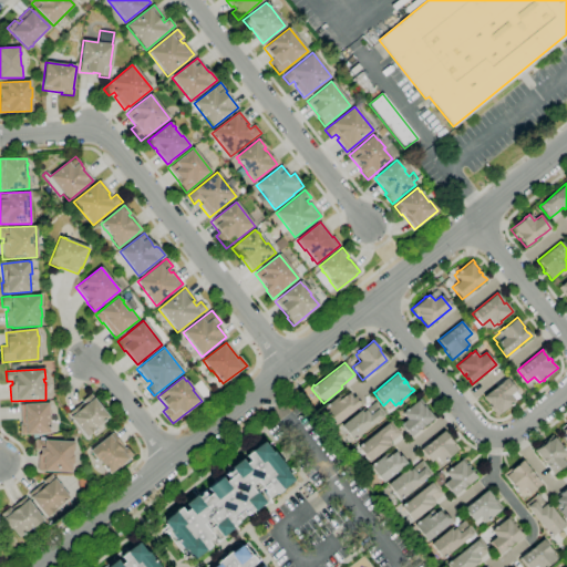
[(496,416),(490,408),(491,406),(490,404),(488,405),(483,397),(505,379),(507,377),(517,389),(515,390),(516,391),(515,391),(521,398),(512,404),(513,405),(511,406),(509,405),(496,416)]
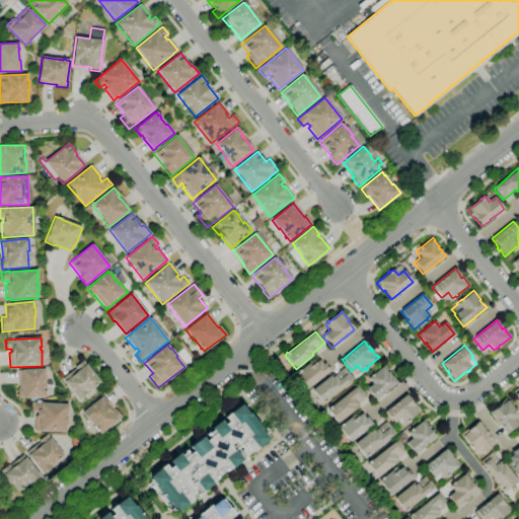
[(308,388),(296,373),(298,372),(297,371),(299,369),(299,370),(313,359),(315,363),(319,359),(323,364),(324,363),(326,365),(325,365),(328,369),(328,368),(330,370),(308,388)]
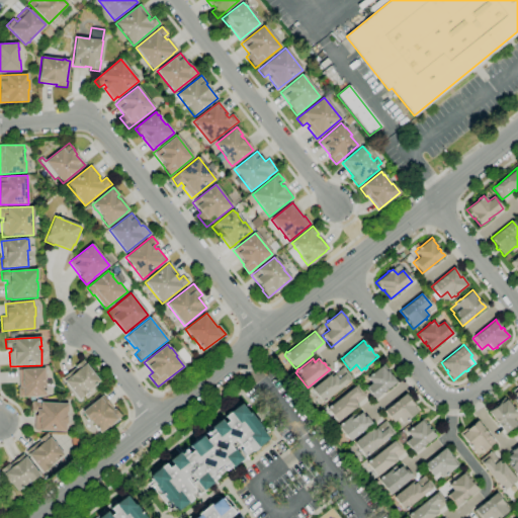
[(78,400),(61,378),(73,369),(76,368),(74,366),(83,360),(99,381),(96,384),(95,386),(94,385),(87,392),(87,393),(78,400)]
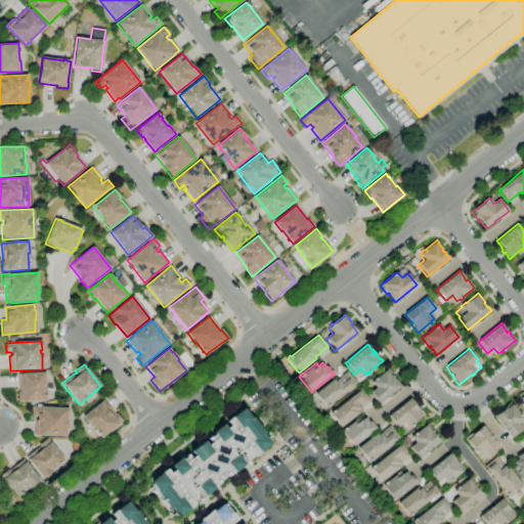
[(378,405),(368,393),(376,388),(370,382),(375,380),(374,379),(376,378),(376,379),(388,368),(395,377),(393,378),(395,380),(395,379),(400,386),(378,405)]
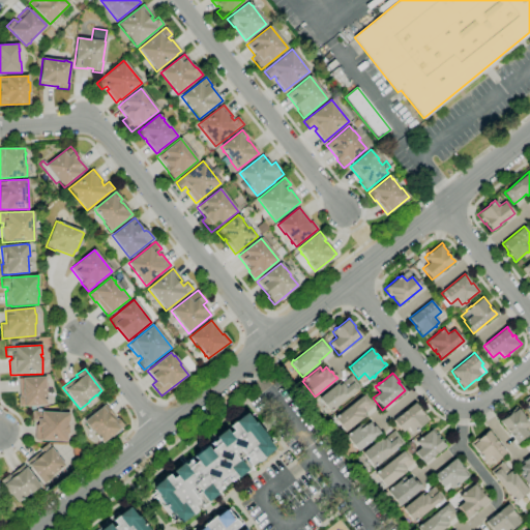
[(331,412),(330,411),(329,412),(318,399),(340,381),(342,383),(351,375),(360,387),(332,409),(333,411),(331,412)]
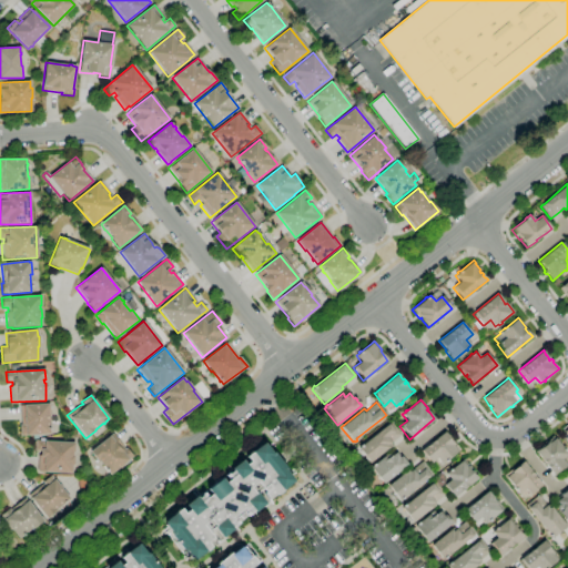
[(20,436),(19,425),(21,425),(20,406),(23,406),(23,405),(49,404),(50,416),(49,416),(49,427),(50,427),(50,429),(49,429),(50,434),(20,436)]
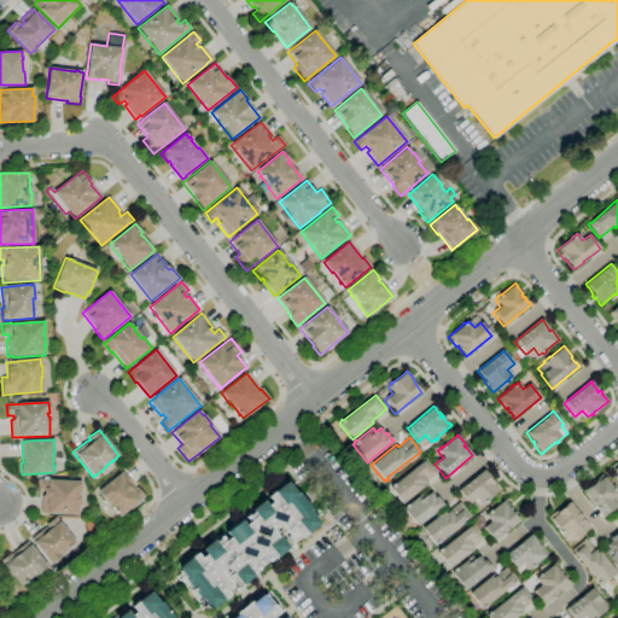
[(403,503),(390,488),(391,487),(390,485),(392,483),(394,485),(423,461),(426,459),(437,472),(425,482),(423,484),(424,487),(403,503)]
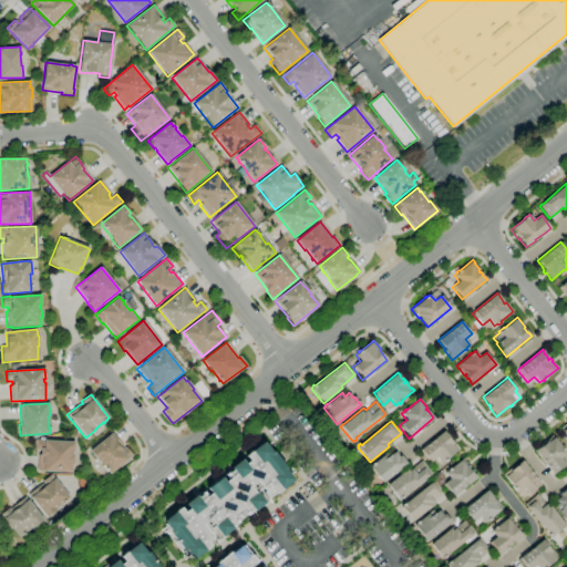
[(441,463),(436,457),(429,463),(419,451),(444,431),(450,439),(449,439),(451,441),(452,440),(460,450),(446,460),(447,461),(445,462),(444,461),(441,463)]
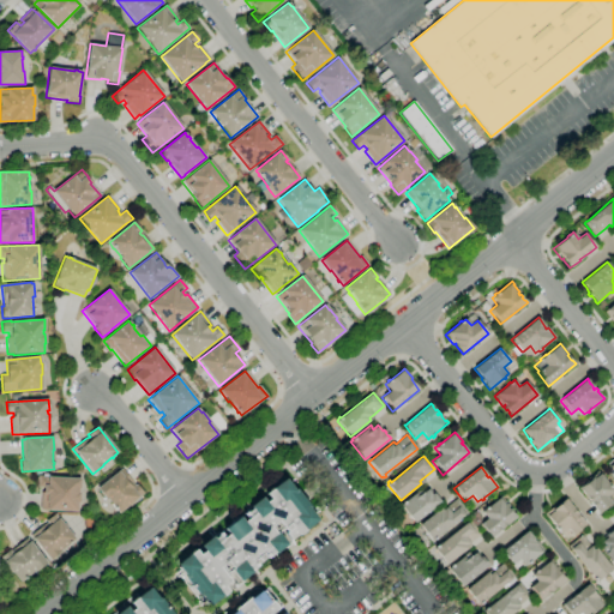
[(119,513),(115,510),(113,507),(114,507),(107,499),(106,499),(97,488),(121,469),(134,486),(137,483),(144,494),(119,513)]
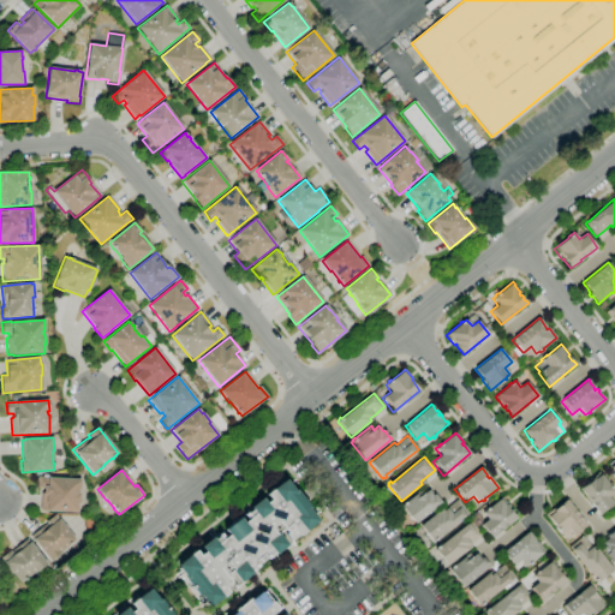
[(614,505),(601,515),(579,489),(583,485),(583,487),(584,485),(585,487),(591,482),(590,481),(597,475),(596,473),(598,471),(610,487),(611,485),(613,488),(613,489),(614,491),(608,497),(614,505)]
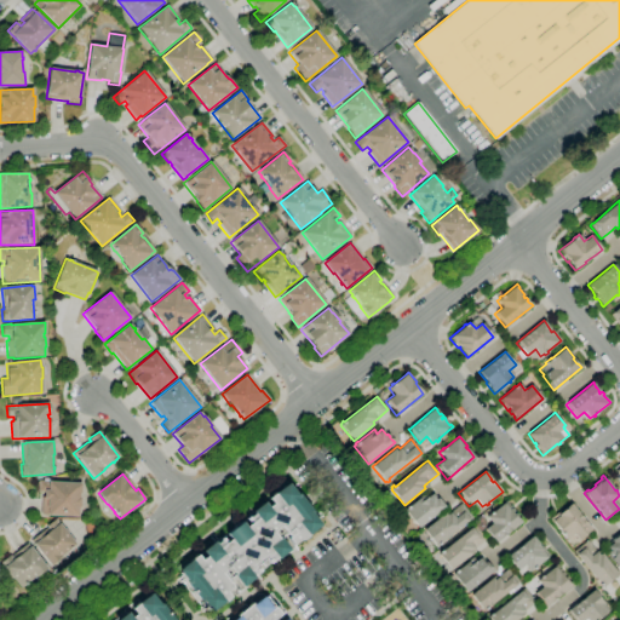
[(78,516),(46,516),(47,515),(40,514),(41,497),(44,497),(44,492),(38,492),(39,481),(81,483),(81,494),(79,494),(79,498),(80,498),(80,507),(79,507),(78,516)]
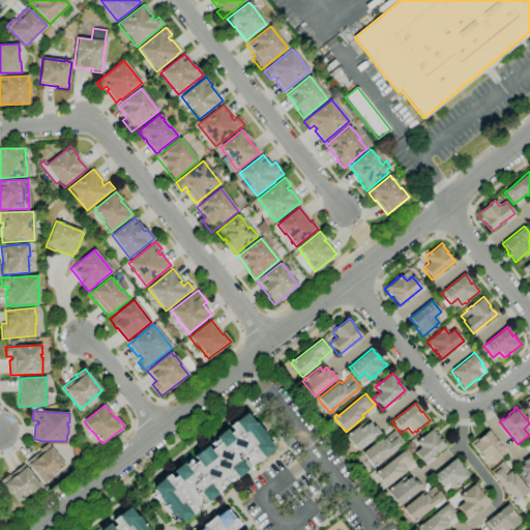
[(179,524),(172,513),(171,514),(158,498),(159,498),(151,488),(168,474),(172,479),(176,476),(172,471),(183,464),(184,466),(188,463),(187,462),(189,460),(192,462),(190,463),(192,465),(197,462),(193,457),(206,446),(209,450),(214,447),(213,445),(211,446),(209,444),(212,441),(213,442),(216,440),(214,437),(225,430),(229,434),(232,431),(229,425),(245,413),(254,423),(255,422),(267,438),(266,439),(274,449),(258,462),(257,461),(249,466),(245,460),(246,459),(243,455),(237,461),(238,461),(239,460),(247,471),(237,478),(233,473),(212,488),(217,495),(207,502),(199,492),(194,496),(199,502),(193,506),(197,511),(179,524)]
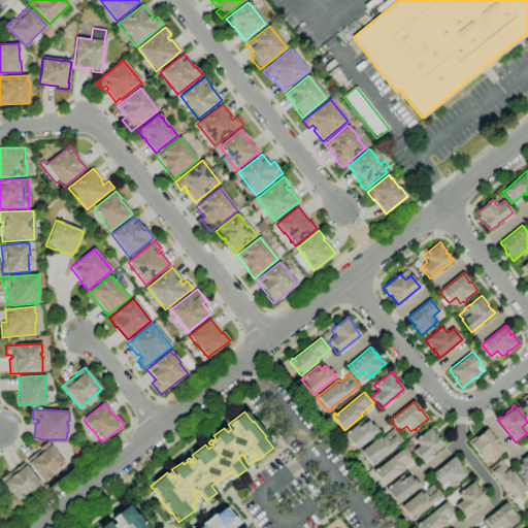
[(357,450),(344,434),(347,433),(345,432),(348,431),(362,420),(364,423),(368,420),(372,425),(372,424),(378,432),(357,450)]
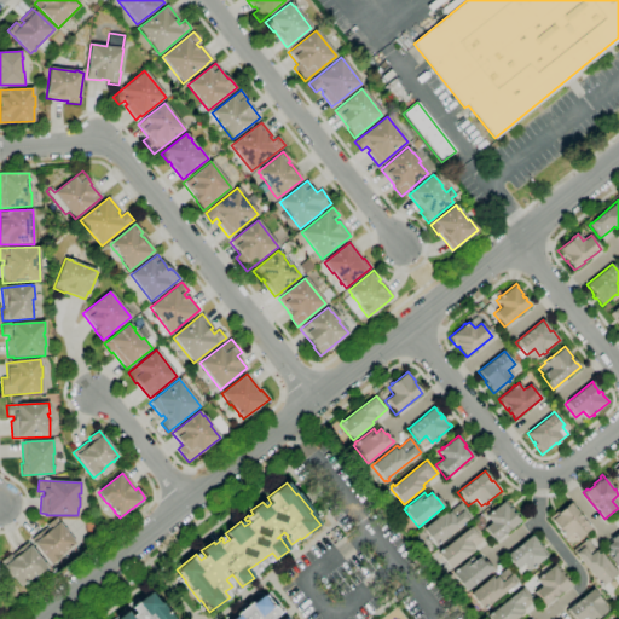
[(493,543),(482,530),(484,528),(490,522),(485,516),(489,514),(489,513),(491,510),(491,512),(505,499),(508,503),(512,508),(512,507),(514,510),(513,512),(514,513),(516,515),(516,516),(519,520),(520,519),(521,521),(493,543)]
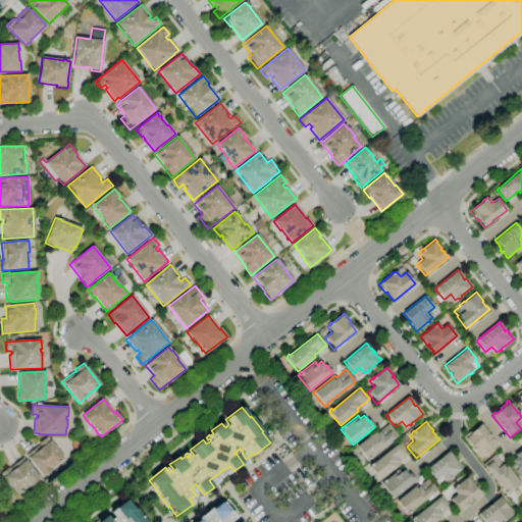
[(369,460),(368,459),(367,460),(356,447),(374,431),(376,434),(378,431),(388,424),(398,435),(396,437),(397,439),(394,441),(392,440),(370,457),(371,459),(369,460)]
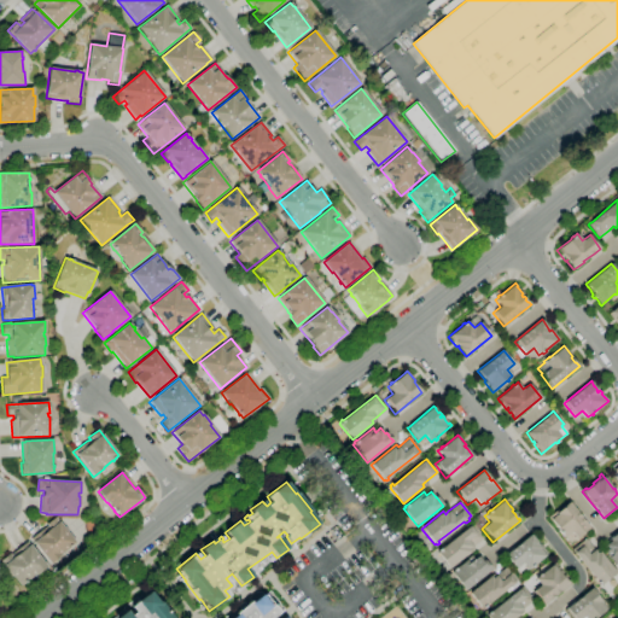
[(577,540),(571,531),(564,537),(561,534),(560,535),(559,532),(560,531),(548,517),(558,509),(559,511),(565,506),(565,505),(569,502),(592,529),(577,540)]
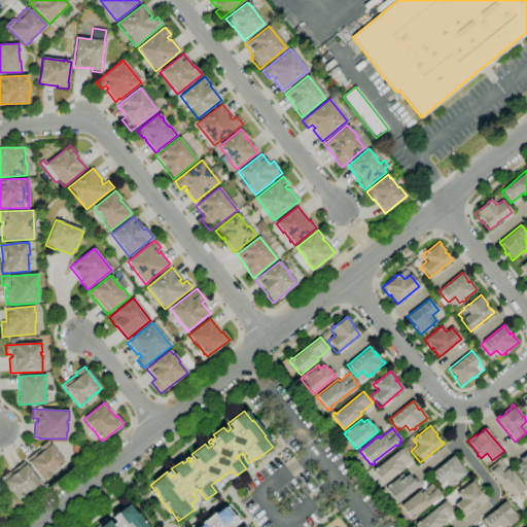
[(384,485),(373,470),(374,469),(373,469),(375,467),(376,468),(403,447),(402,443),(409,437),(414,445),(410,448),(411,450),(408,452),(413,458),(399,468),(401,470),(384,485)]
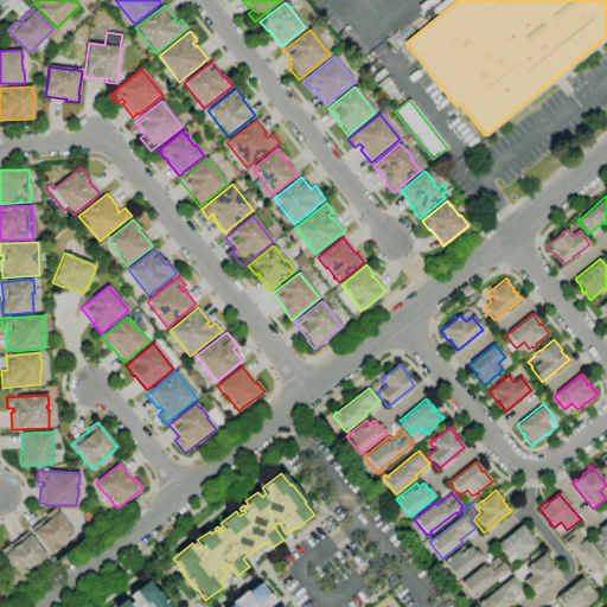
[(49,554),(30,530),(46,516),(45,515),(53,508),(74,532),(59,544),(59,545),(49,554)]
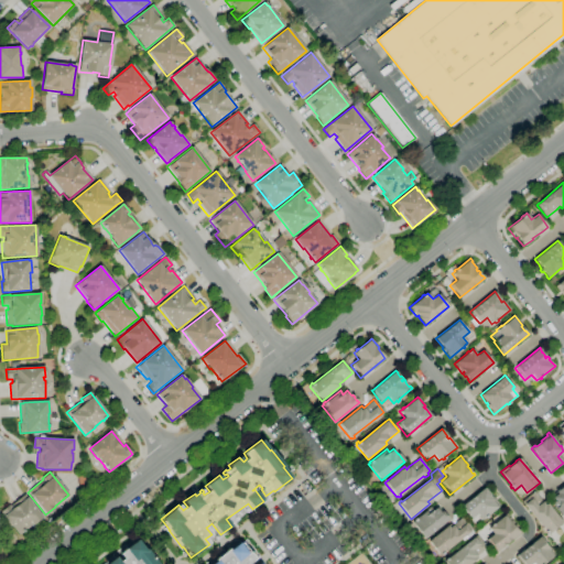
[(563,521),(563,519),(563,518),(563,516),(562,517),(557,510),(556,511),(551,505),(555,501),(551,496),(563,486),(563,521)]
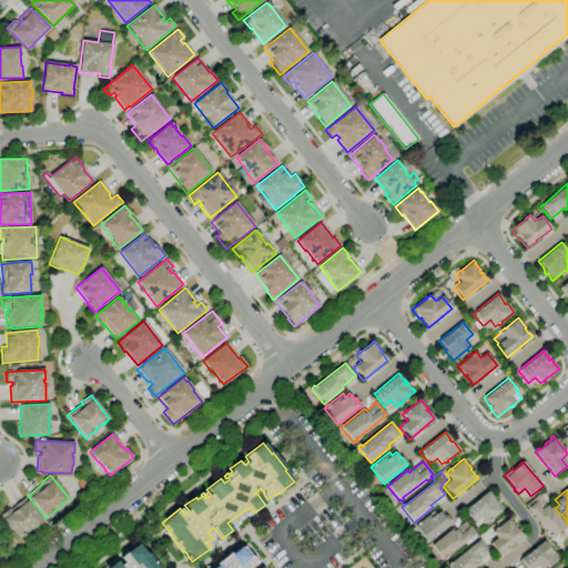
[(485,524),(480,518),(473,524),(463,510),(488,490),(494,498),(493,499),(495,501),(496,500),(504,509),(490,519),(492,520),(489,523),(488,521),(485,524)]
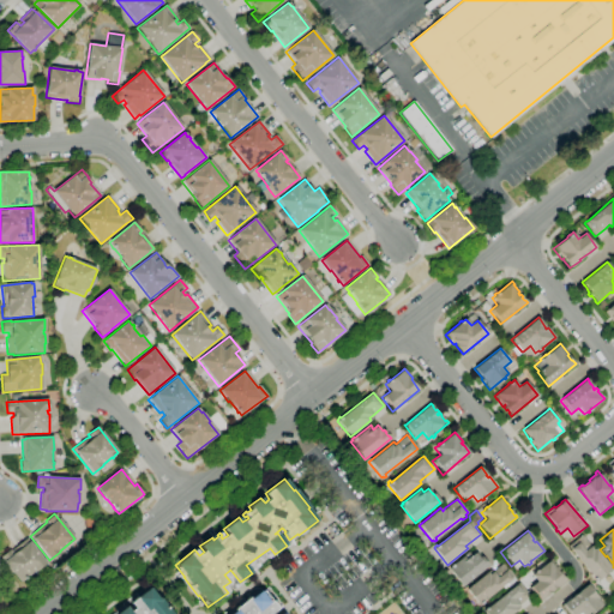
[(596,583),(595,581),(595,582),(593,579),(594,578),(567,546),(582,535),(591,547),(593,545),(613,570),(596,583)]
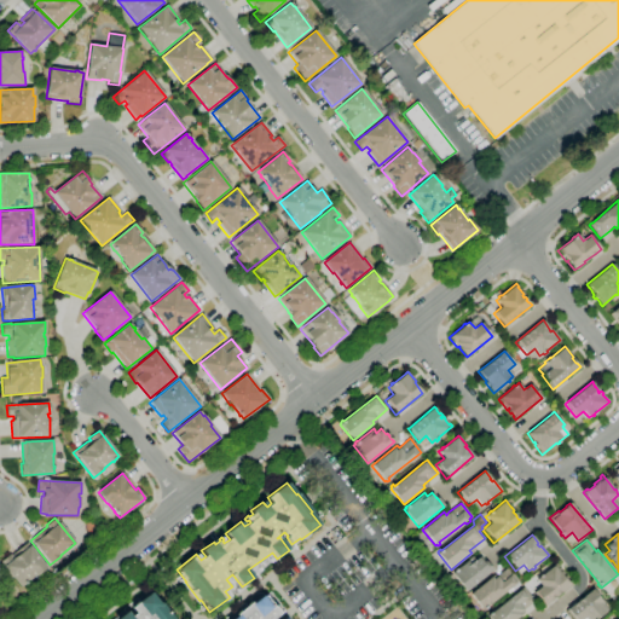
[(21,588),(4,567),(0,562),(10,554),(11,556),(27,543),(47,567),(36,577),(35,576),(27,583),(24,585),(24,584),(21,588)]
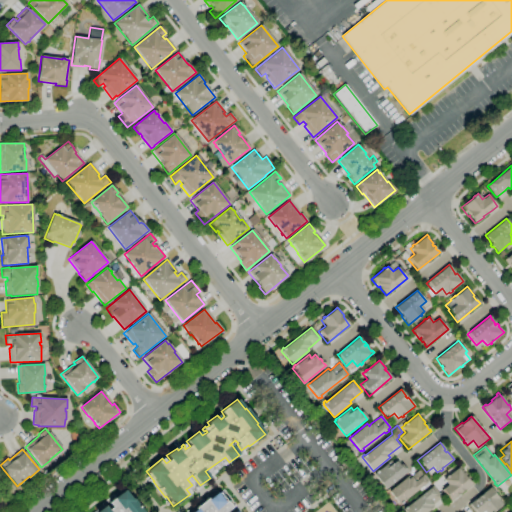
[(386,489),(374,474),(375,472),(377,470),(377,471),(390,460),(393,463),(397,460),(401,465),(401,464),(407,472),(386,489)]
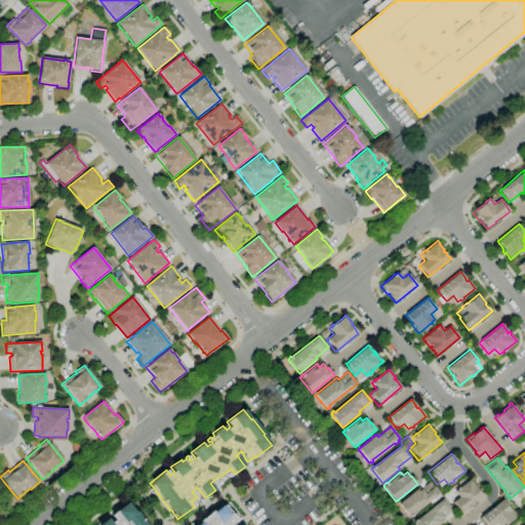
[(460,515),(452,502),(458,497),(454,491),(457,489),(456,488),(458,487),(458,488),(471,478),(475,482),(474,483),(477,486),(476,486),(478,489),(479,488),(481,491),(480,491),(482,494),(483,493),(485,495),(460,515)]
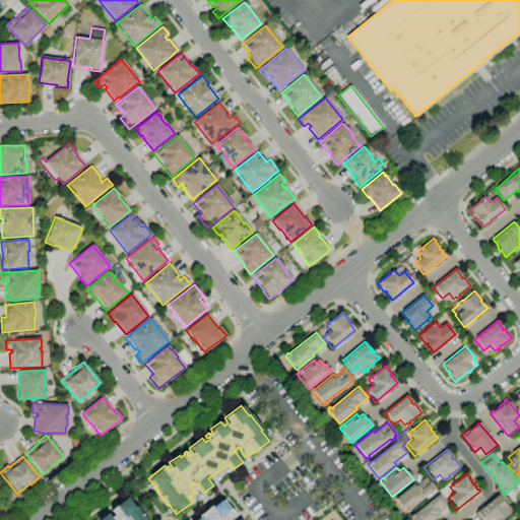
[(407,513),(406,512),(405,513),(394,499),(415,482),(416,484),(427,476),(436,489),(435,489),(437,492),(427,500),(425,497),(408,510),(409,511),(407,513)]
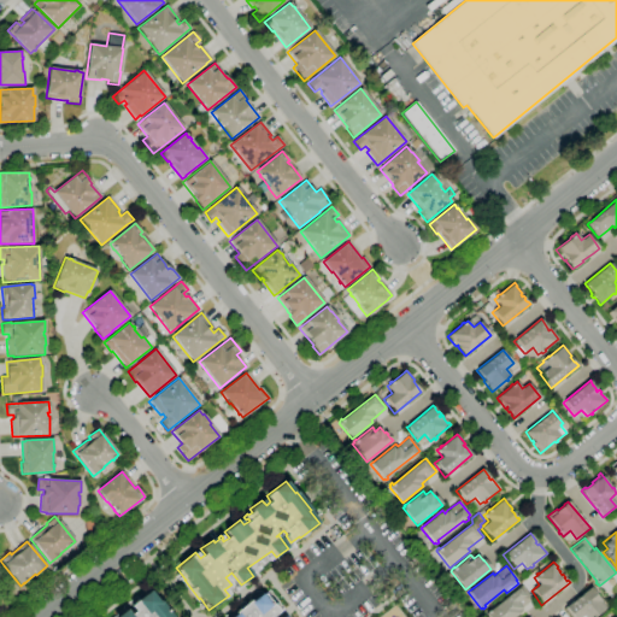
[(515,616),(487,616),(486,615),(487,612),(486,612),(488,610),(489,611),(518,587),(519,587),(522,586),(533,599),(518,611),(519,613),(515,616)]
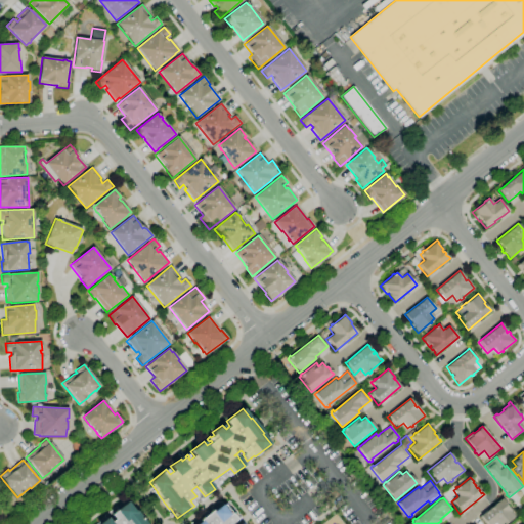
[(484,523),(479,517),(501,498),(508,506),(507,507),(508,508),(510,507),(516,515),(505,523),(484,523)]
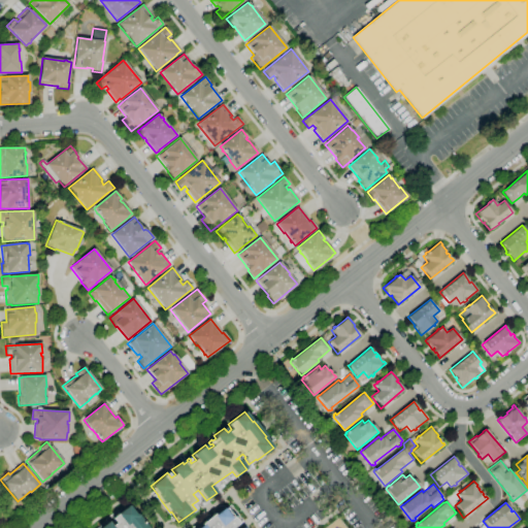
[(100,527),(108,522),(111,526),(116,523),(111,519),(128,505),(136,516),(137,515),(142,520),(143,519),(146,523),(145,524),(147,527),(100,527)]
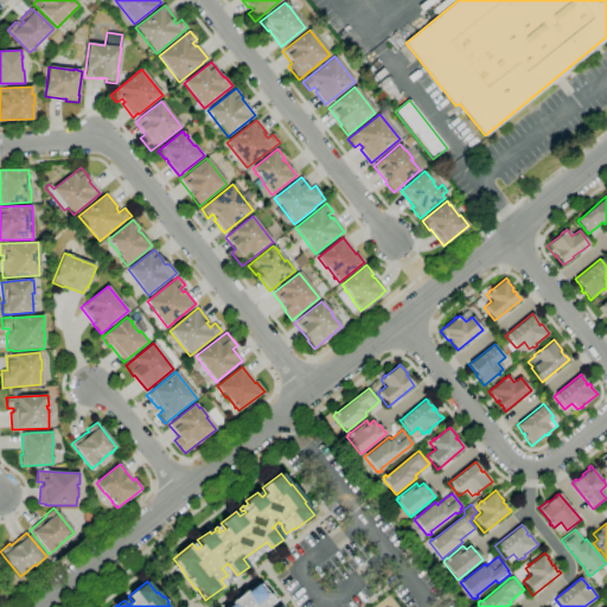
[(228,606),(232,604),(231,604),(247,590),(247,593),(257,585),(259,586),(261,585),(274,601),(267,606),(228,606)]
